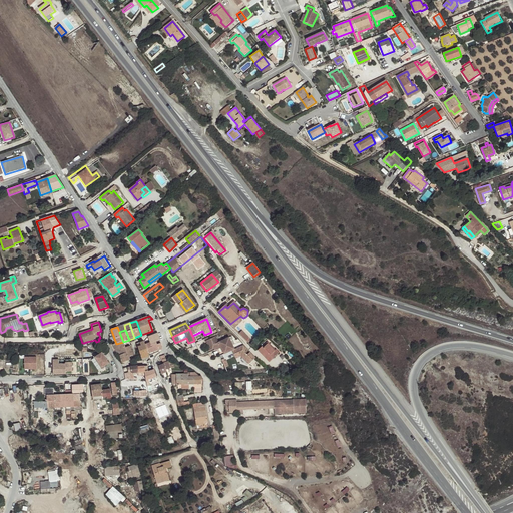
[(239,333),(246,341),(248,339),(249,338),(242,331),(239,333)]
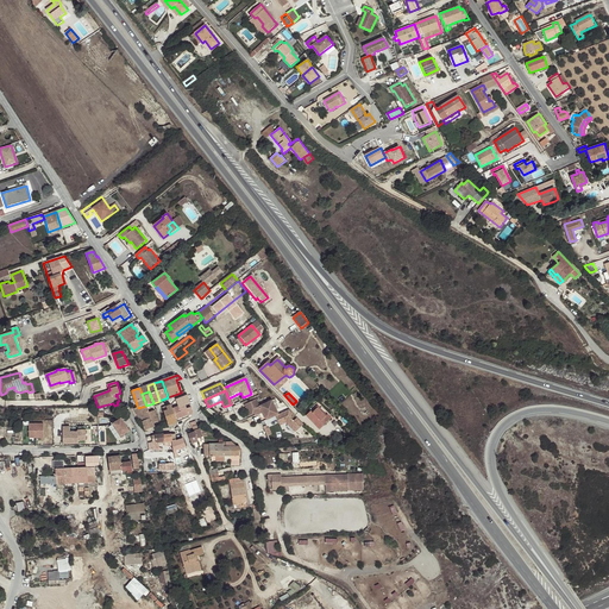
[(176,400),(177,403),(179,407),(180,409),(187,407),(186,405),(190,403),(190,402),(188,396),(176,400)]
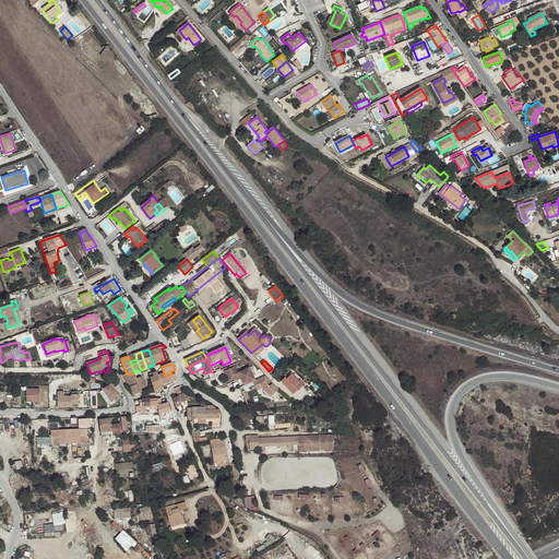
[(238,373),(236,367),(225,372),(226,376),(229,382),(234,380),(236,379),(237,381),(241,379),(244,384),(253,380),(248,369),(238,373)]
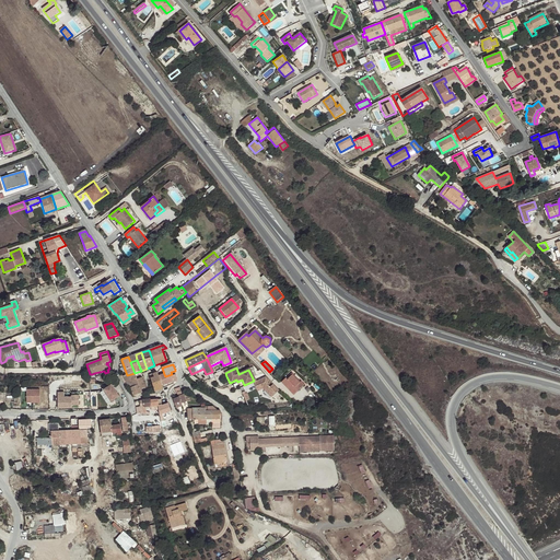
[(137,380),(135,373),(127,375),(124,376),(126,383),(129,383),(131,387),(139,385),(137,380)]
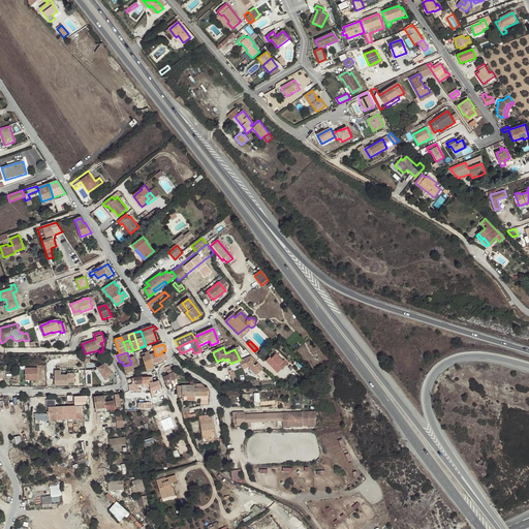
[(147,370),(154,367),(153,365),(150,355),(149,352),(142,355),(147,370)]
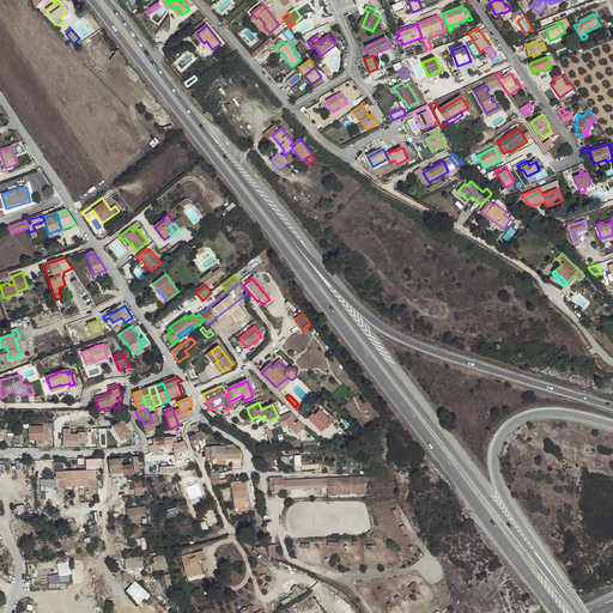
[(174,412),(177,423),(193,418),(194,417),(192,411),(188,412),(188,410),(181,412),(180,410),(174,412)]
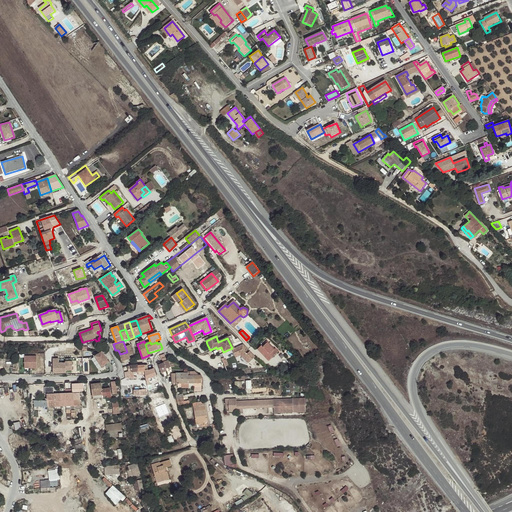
[(274,349),(266,342),(262,346),(261,345),(257,349),(269,360),(278,351),(275,348),(274,349)]
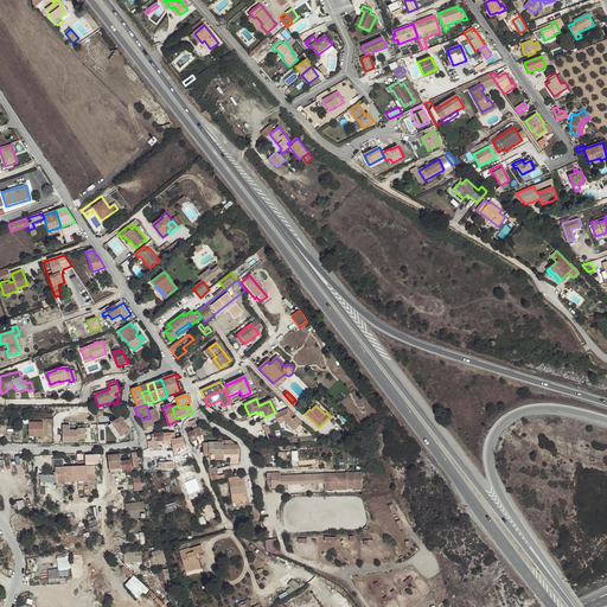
[(154,409),(148,411),(151,417),(142,420),(145,429),(154,426),(153,422),(158,421),(154,409)]
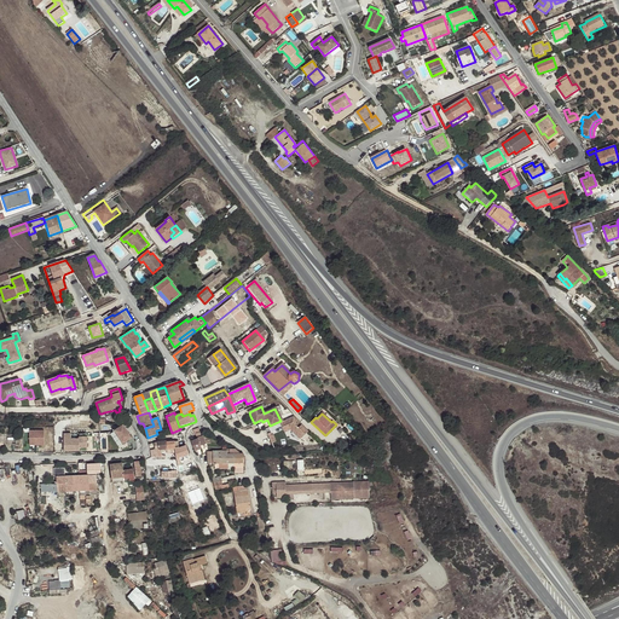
[(294,417),(281,423),(284,433),(291,431),(301,440),(308,432),(302,426),(300,428),(295,423),(299,421),(294,417)]
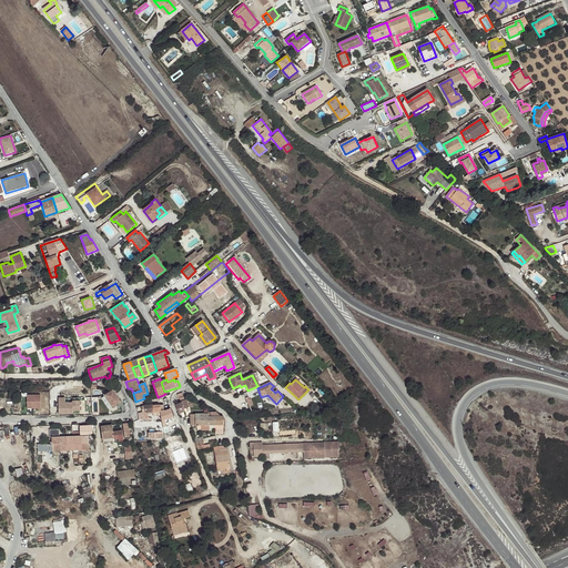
[(113,389),(102,397),(110,408),(114,405),(117,408),(120,406),(121,412),(125,412),(124,405),(123,405),(113,389)]
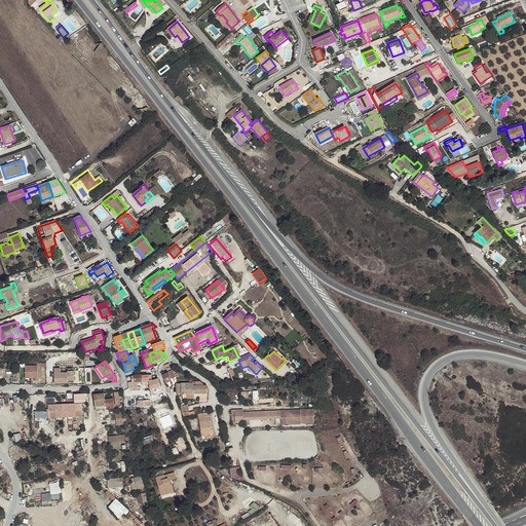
[(54,369),(55,385),(60,385),(60,383),(71,383),(71,373),(61,374),(61,369),(54,369)]
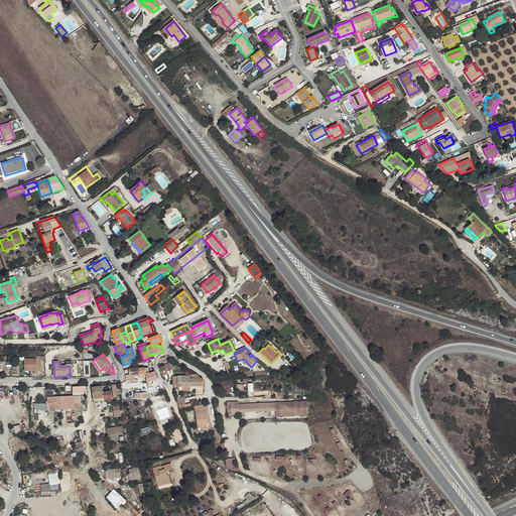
[(159,368),(162,376),(168,374),(166,370),(171,368),(169,363),(164,364),(164,366),(159,368)]
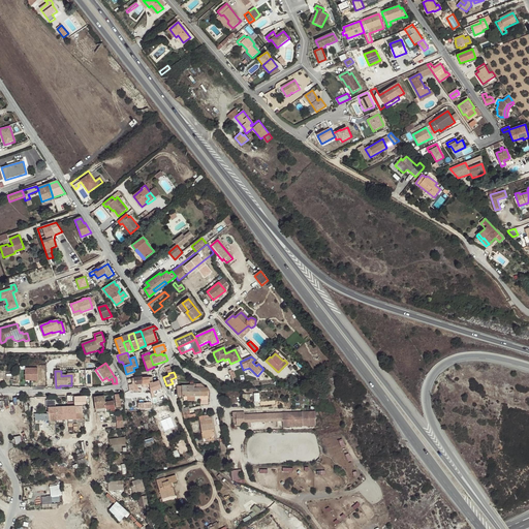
[(136,391),(138,390),(138,389),(137,384),(149,383),(150,383),(150,382),(149,377),(147,378),(143,378),(142,377),(137,377),(135,378),(132,378),(133,384),(133,391),(136,391)]
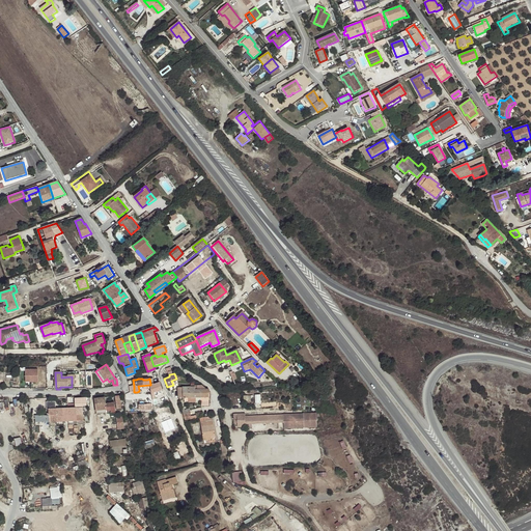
[(151,393),(162,389),(160,383),(154,384),(154,383),(150,384),(150,385),(151,393)]
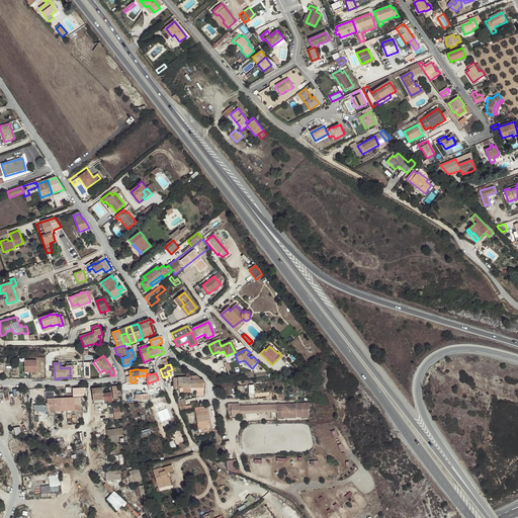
[(191,392),(191,387),(196,387),(197,387),(196,379),(190,380),(190,377),(174,378),(174,387),(179,387),(180,393),(191,392)]
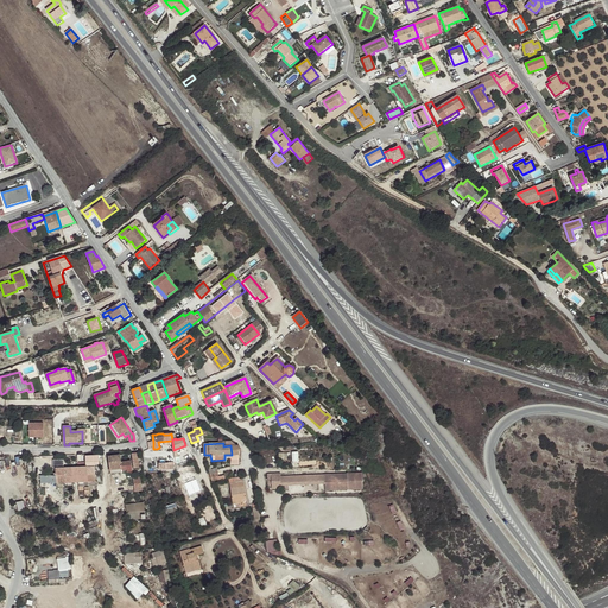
[(64,463),(54,463),(54,468),(56,468),(57,475),(40,476),(40,483),(95,481),(95,464),(100,464),(100,455),(86,456),(86,467),(64,467),(64,463)]
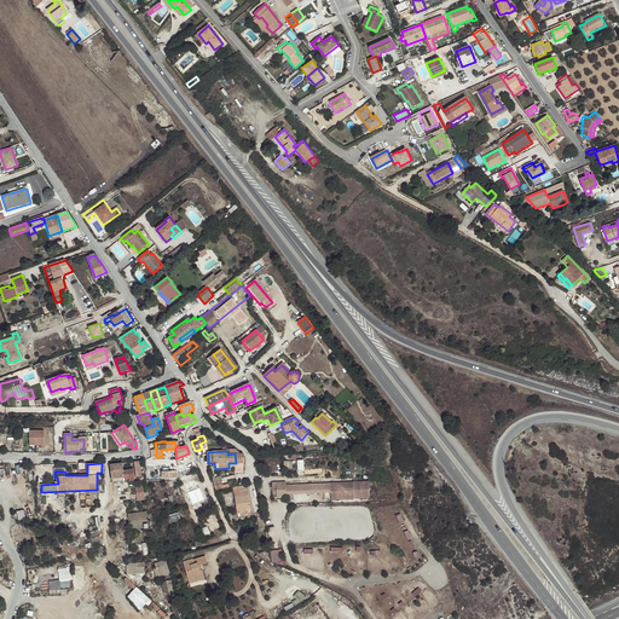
[(122,463),(110,464),(111,479),(123,476),(125,481),(134,480),(133,469),(123,470),(122,463)]
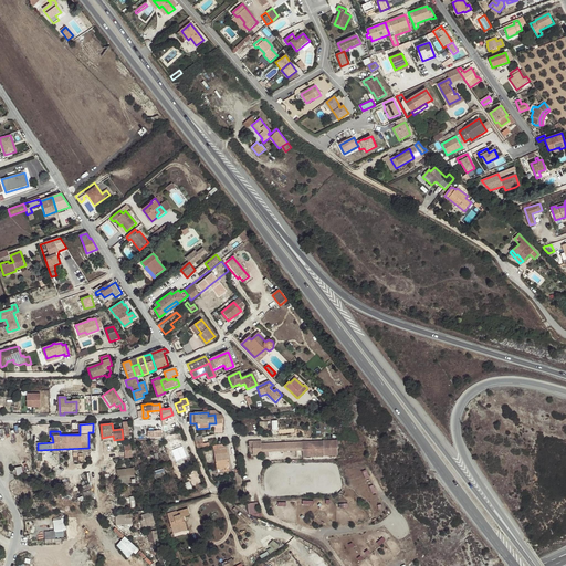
[(157,426),(142,427),(143,438),(163,437),(163,431),(157,431),(157,426)]
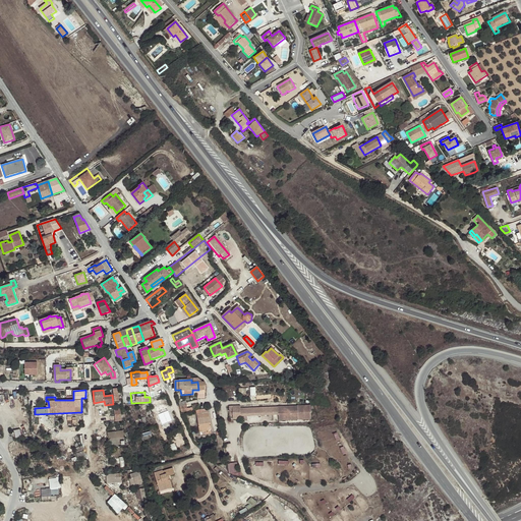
[(310,406),(240,408),(240,406),(229,406),(229,415),(233,415),(233,419),(240,418),(240,416),(242,416),(247,416),(279,415),(279,420),(310,419),(310,406)]
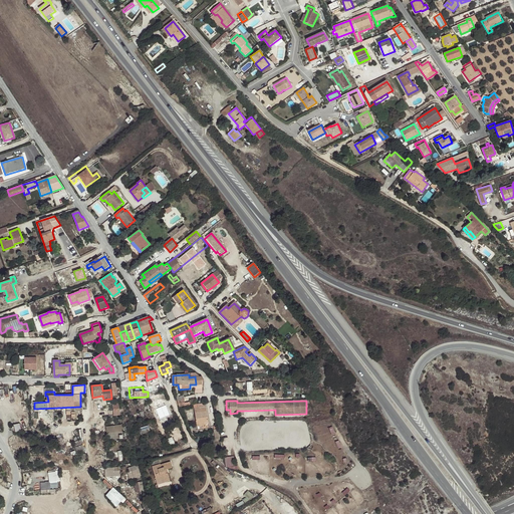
[(205,403),(194,405),(197,424),(205,423),(208,422),(205,403)]
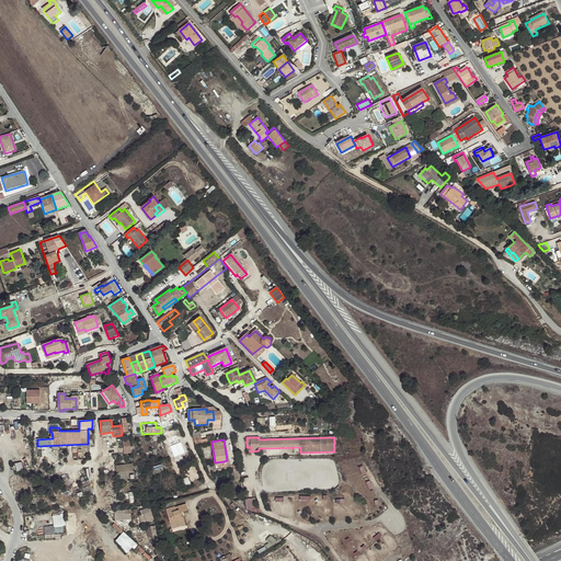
[(129,441),(113,442),(115,455),(130,453),(129,441)]
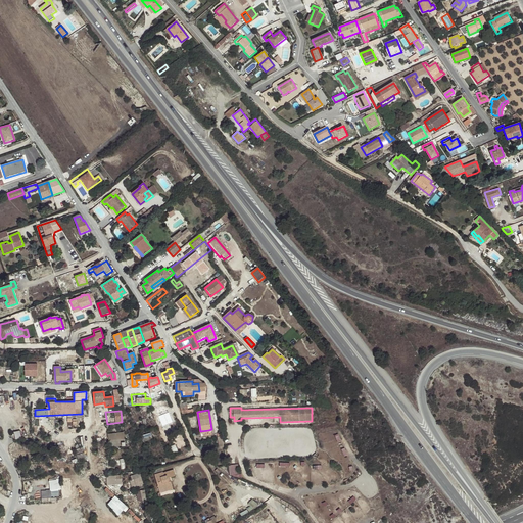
[(77,456),(79,461),(86,459),(84,453),(77,456)]
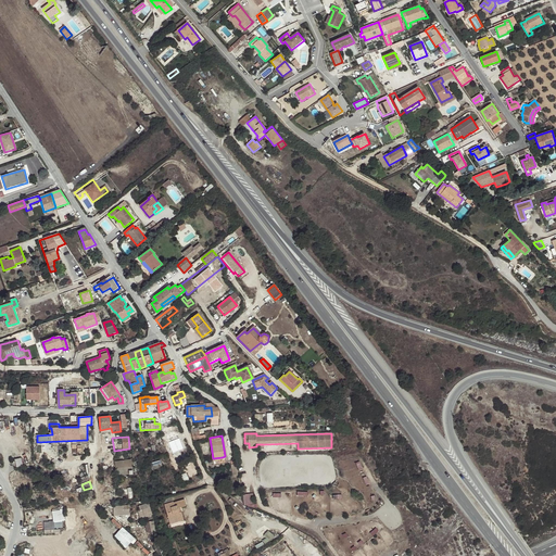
[(244,507),(256,506),(255,493),(243,494),(244,507)]
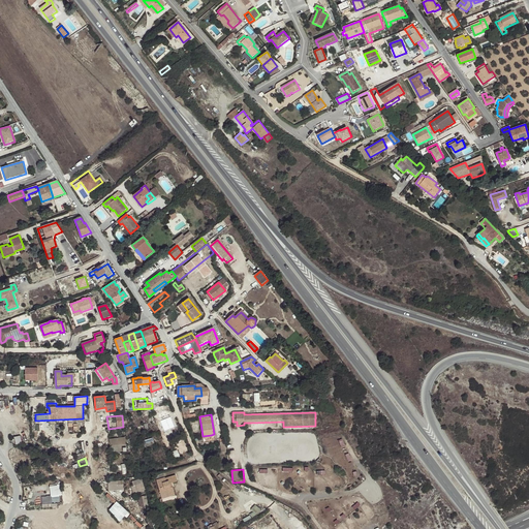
[(155,476),(162,498),(175,495),(173,487),(170,488),(169,484),(172,483),(177,480),(176,475),(165,478),(163,473),(155,476)]
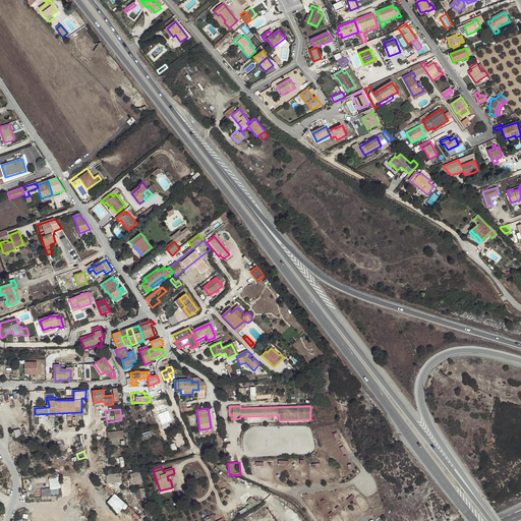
[(142,482),(139,471),(130,474),(131,479),(133,478),(135,484),(142,482)]
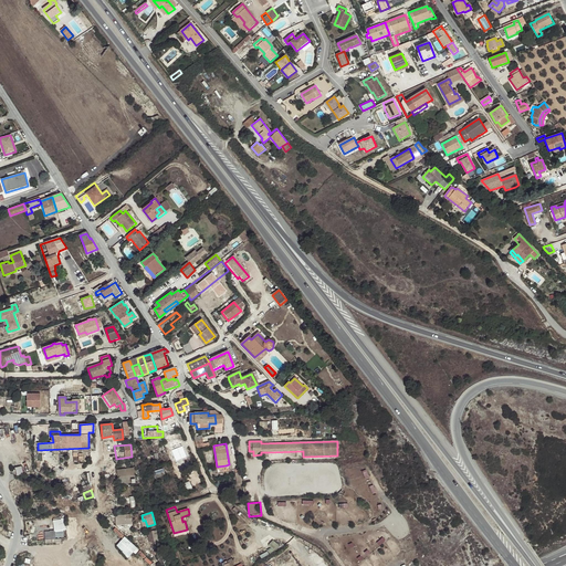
[(65,520),(53,520),(53,530),(65,530),(65,520)]
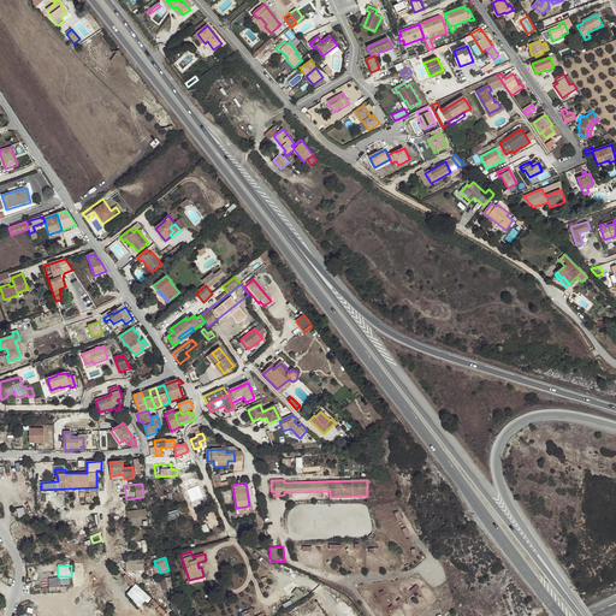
[(128,593),(140,608),(147,598),(149,597),(138,586),(136,584),(128,593)]
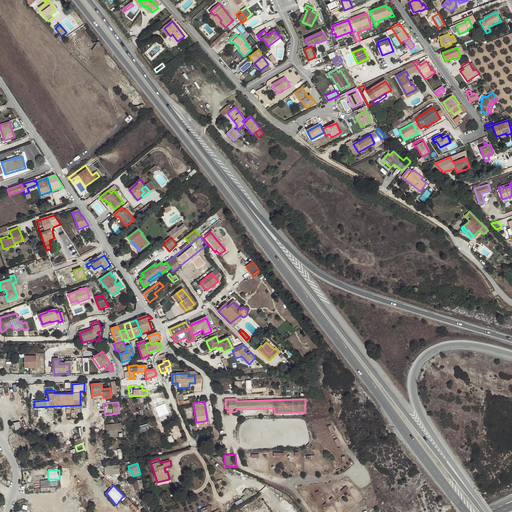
[(147,496),(140,499),(145,511),(151,509),(147,496)]
